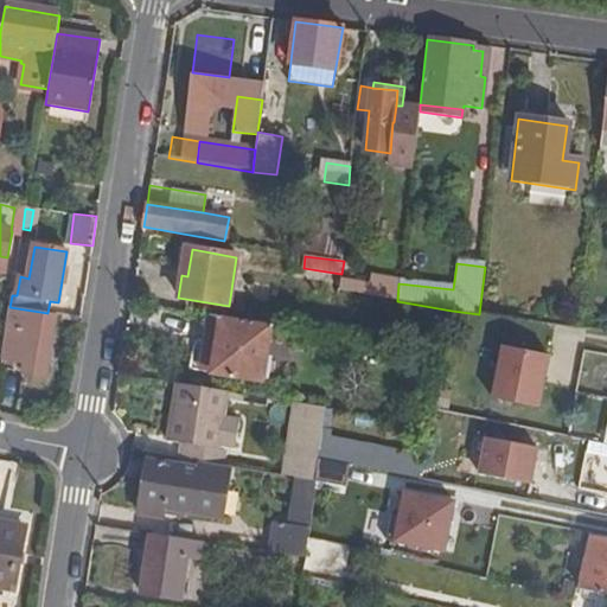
[(397,301),(398,283),(371,280),(370,289),(342,285),(340,291),(397,301)]
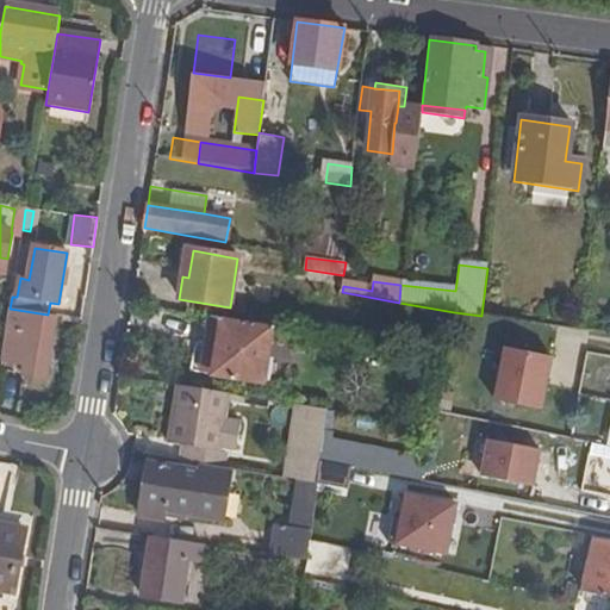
[(47,368),(55,316),(48,315),(10,309),(1,361),(47,368)]
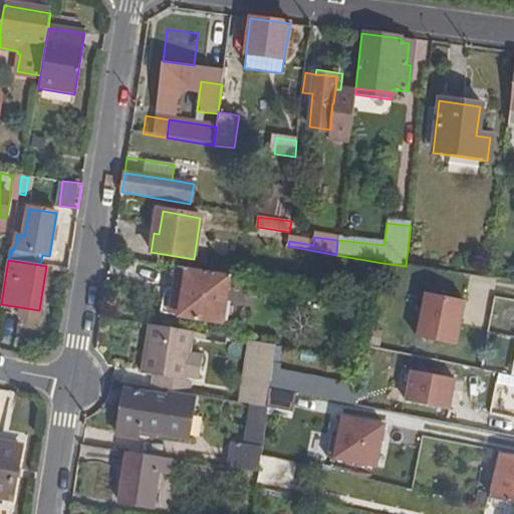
[(230,275),(178,267),(170,314),(222,323),(230,275)]
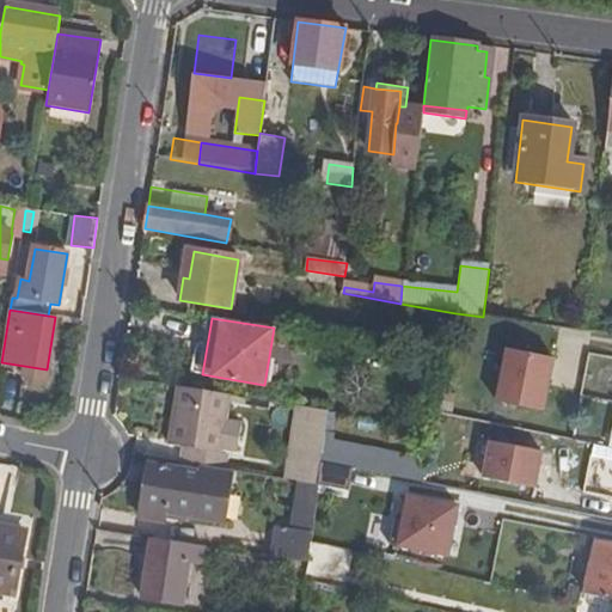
[(485,399),(539,412),(552,357),(499,346),(485,399)]
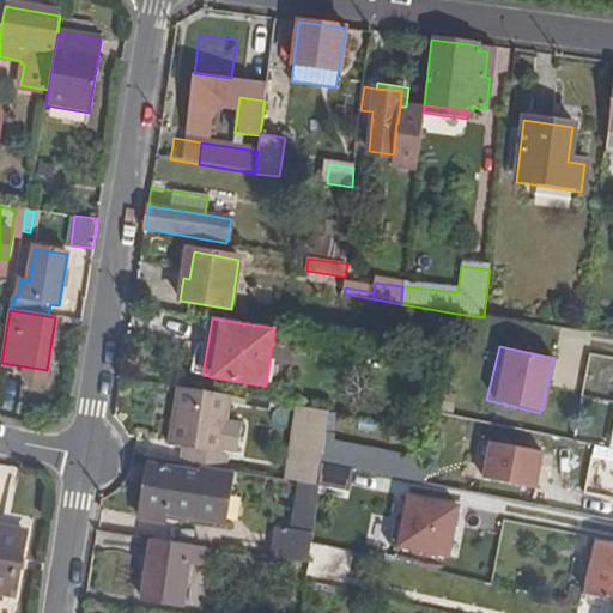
[(6,372),(0,395),(0,410),(20,416),(30,378),(6,372)]
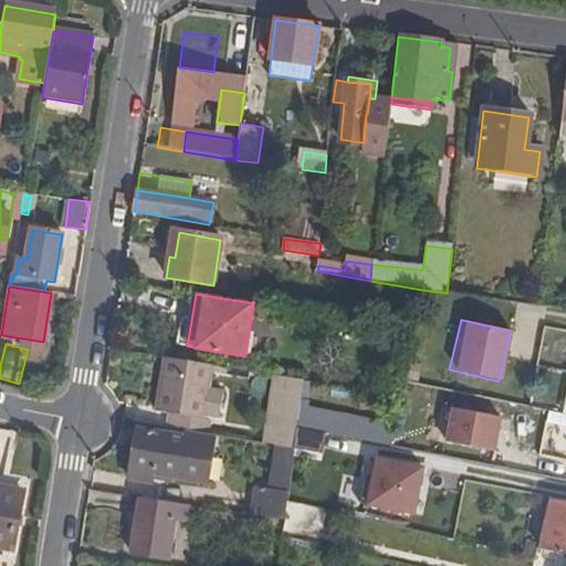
[(157,411),(168,413),(202,420),(205,406),(220,408),(224,381),(209,378),(211,367),(167,360),(157,411)]
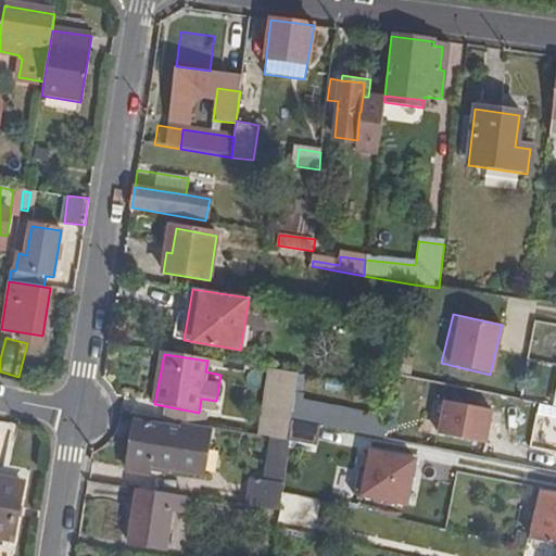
[(282,371),(272,370),(264,419),(277,421),(282,371)]
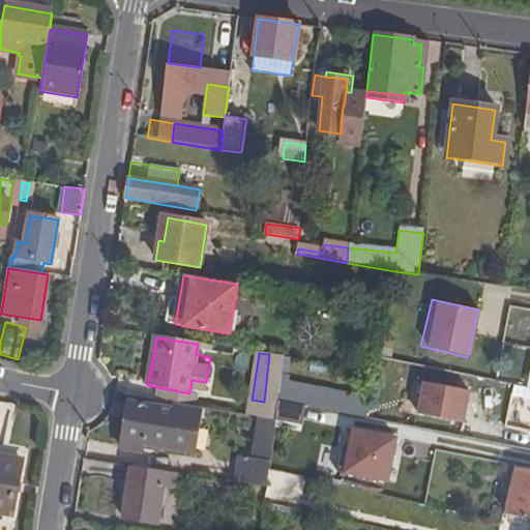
[(280,384),(284,357),(269,354),(264,402),(252,400),(249,417),(261,419),(274,421),(277,402),(280,384)]
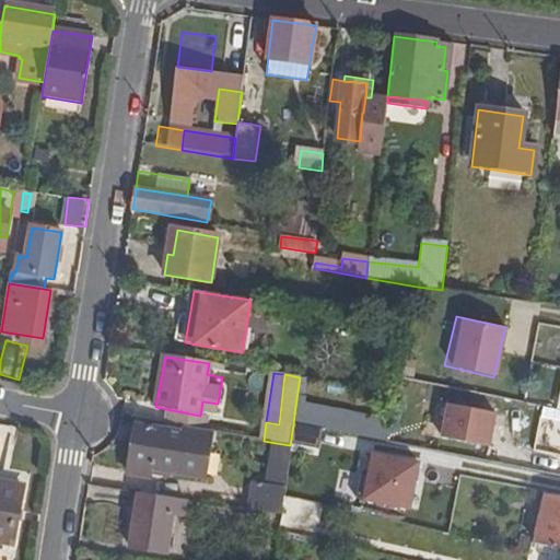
[(439,403),(434,439),(487,445),(491,409),(439,403)]
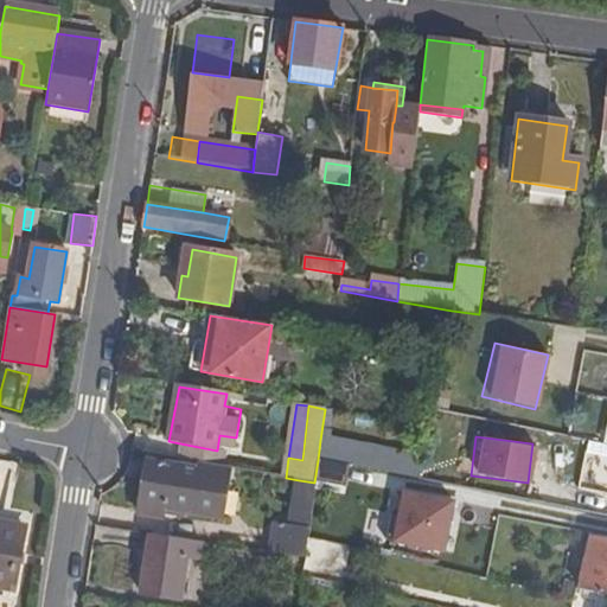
[(422,461),(320,440),(318,460),(359,468),(388,473),(419,480),(422,461)]
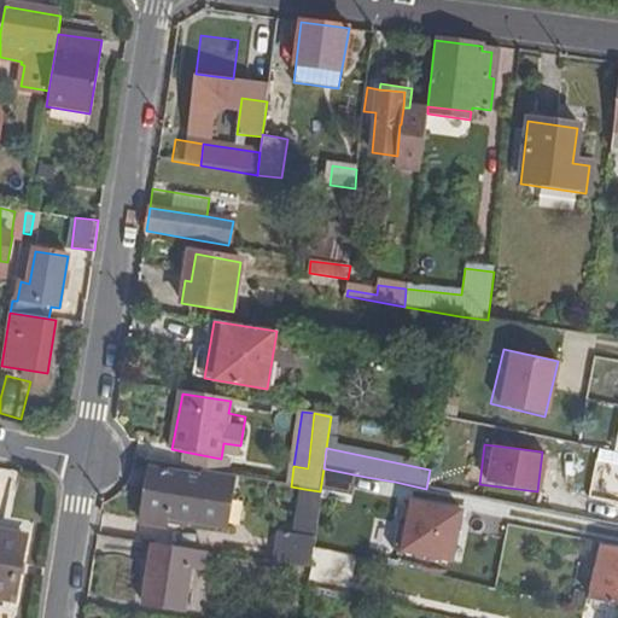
[(184,452),(181,467),(203,471),(226,476),(228,460),(221,459),(184,452)]
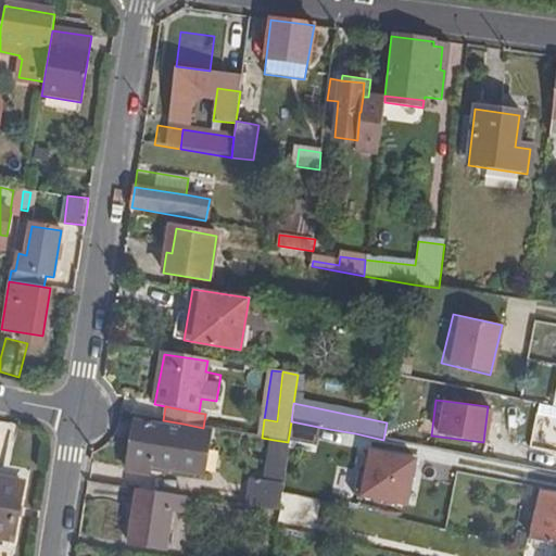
[(555,416),(544,414),(540,432),(555,436),(555,416)]
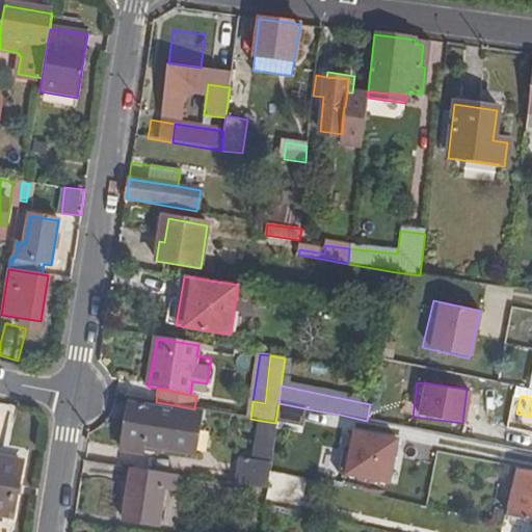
[(194,453),(202,410),(194,409),(175,405),(174,413),(129,405),(125,428),(127,429),(123,450),(137,453),(137,454),(140,455),(140,453),(143,454),(144,446),(194,453)]
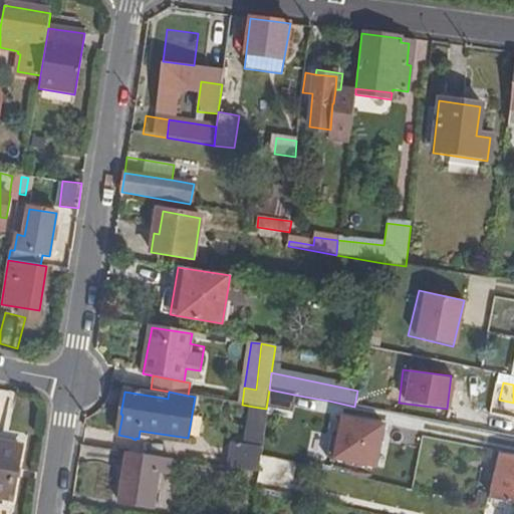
[(261,450),(266,409),(253,407),(252,410),(262,412),(256,449),(261,450)]
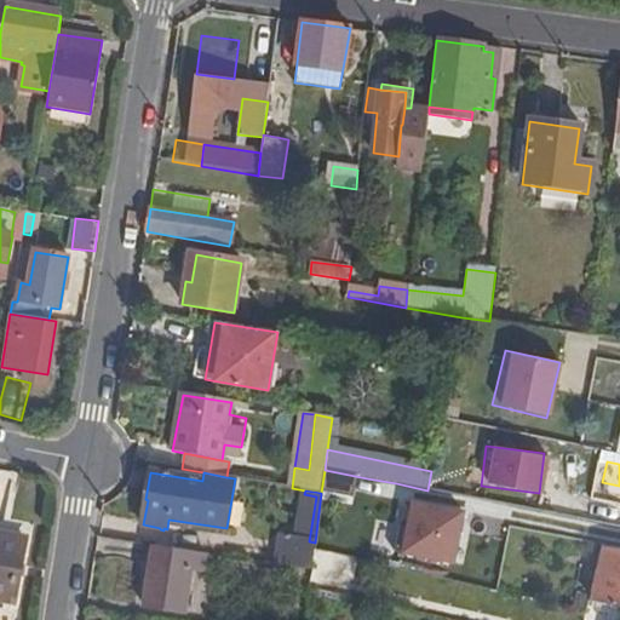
[(316,497),(304,494),(298,540),(309,541),(316,497)]
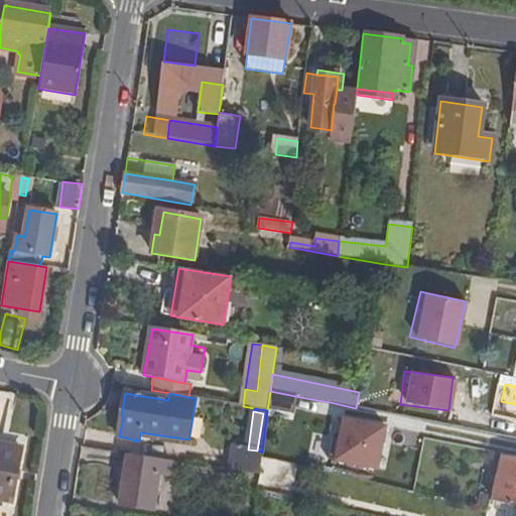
[(334,413),(325,462),(373,471),(382,422),(334,413)]
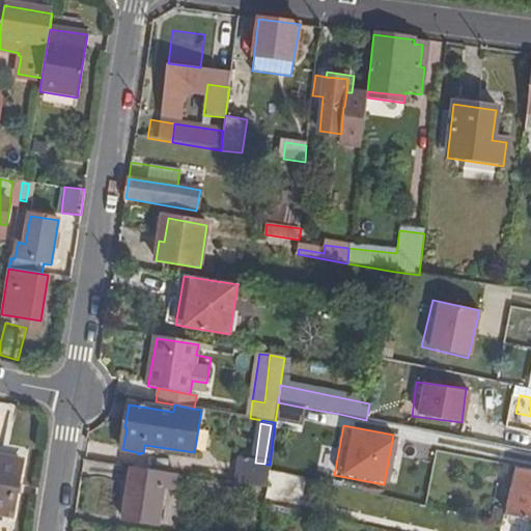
[(0,456),(0,513),(12,516),(24,460),(0,456)]
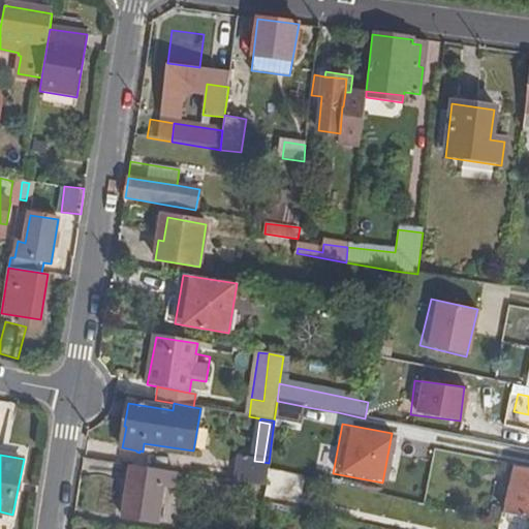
[(259,487),(263,462),(254,461),(241,459),(237,483),(259,487)]
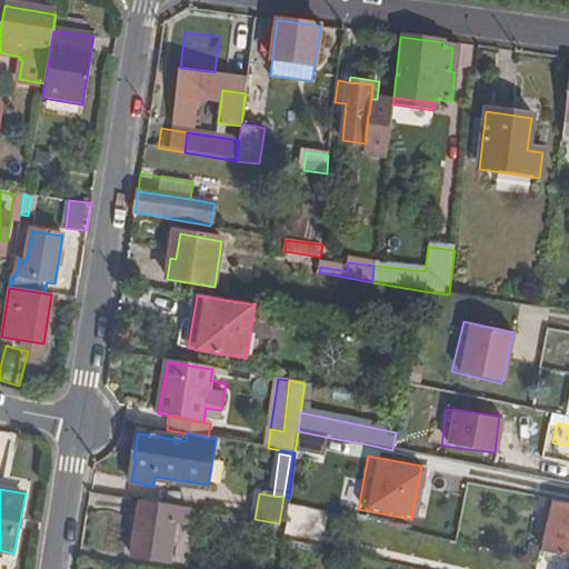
[(286,523),(288,507),(289,498),(283,497),(279,523),(286,523)]
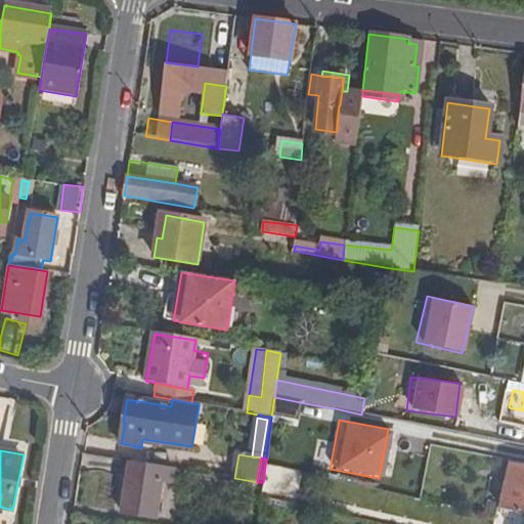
[(173,469),(130,462),(121,511),(155,517),(161,481),(171,482),(173,469)]
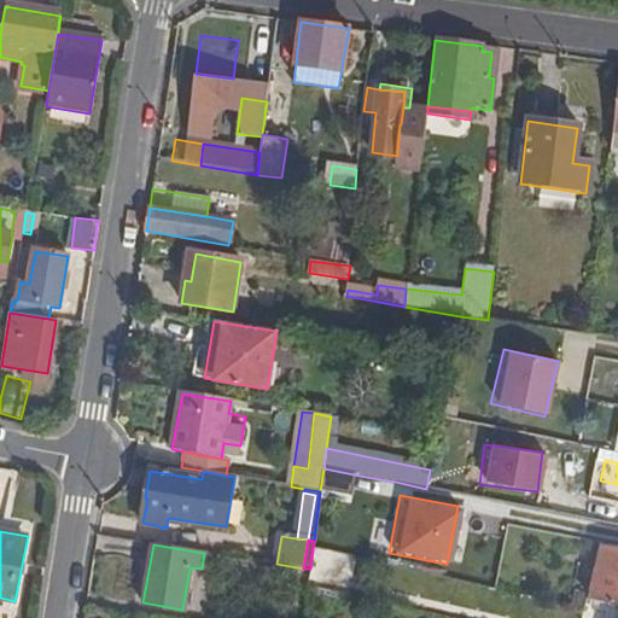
[(617,549),(602,547),(590,601),(610,606),(617,607),(617,549)]
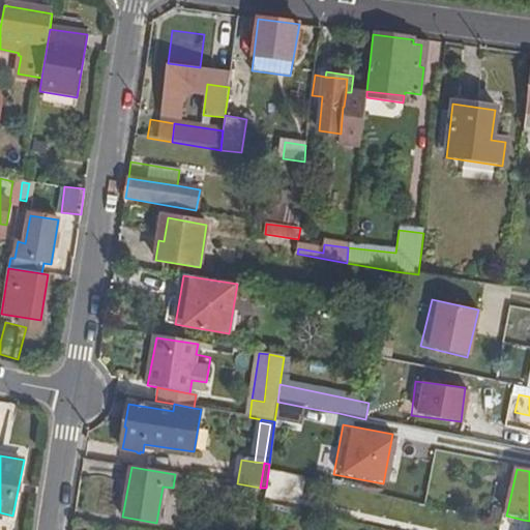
[(529,529),(529,521),(523,520),(520,529),(529,529)]
